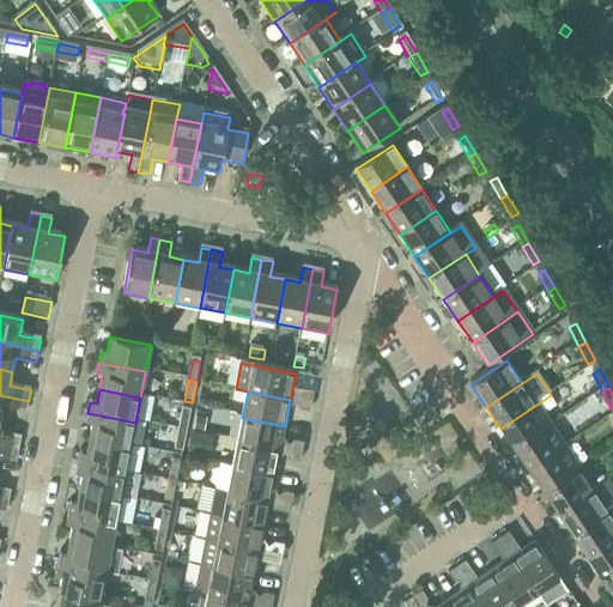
[(297,401),(313,404),(314,394),(304,393),(298,396),(297,401)]
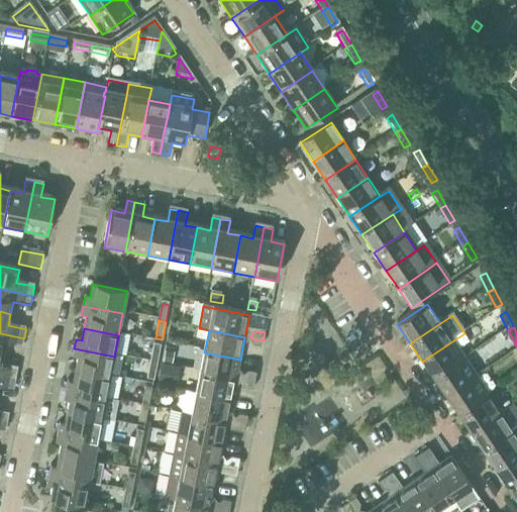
[(0,355),(2,356),(4,344),(22,348),(24,338),(0,333),(0,355)]
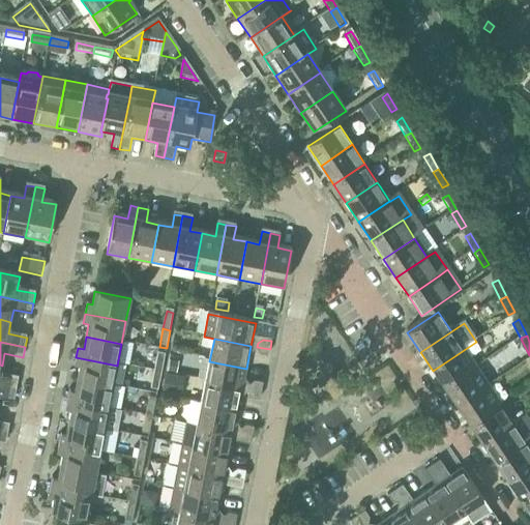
[(270,349),(257,347),(256,351),(260,357),(268,358),(270,349)]
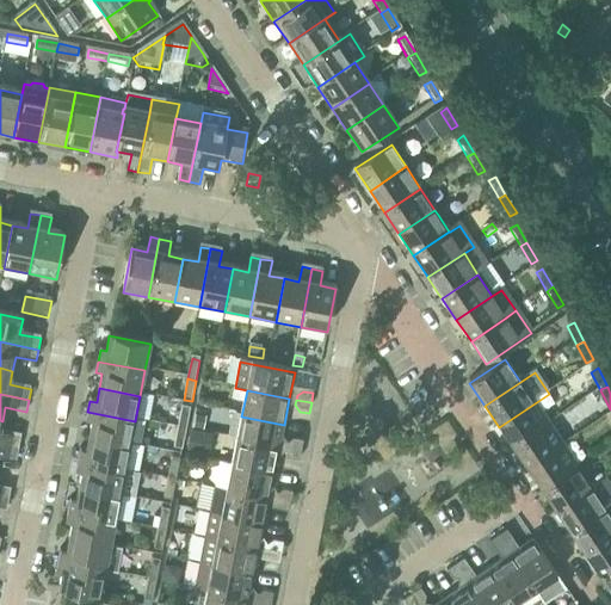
[(535,403),(499,427),(513,449),(549,425),(535,403)]
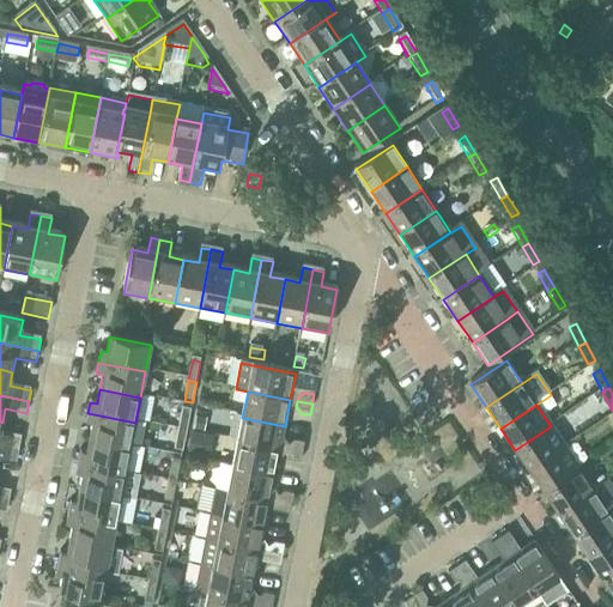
[(178,431),(187,432),(190,412),(182,411),(178,431)]
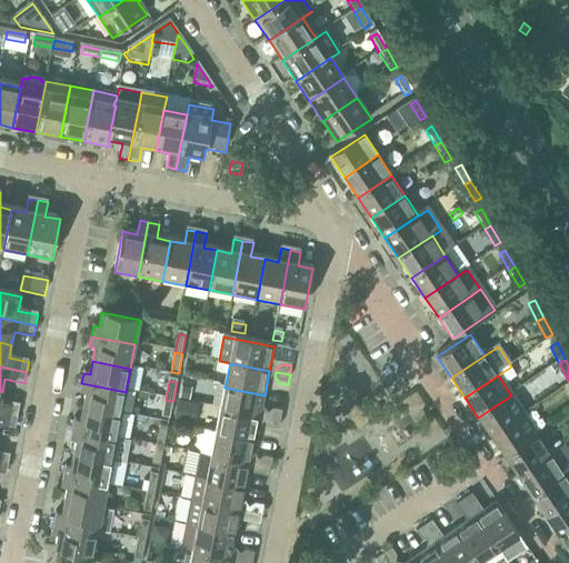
[(126,392),(81,383),(80,393),(86,394),(83,409),(121,415),(126,392)]
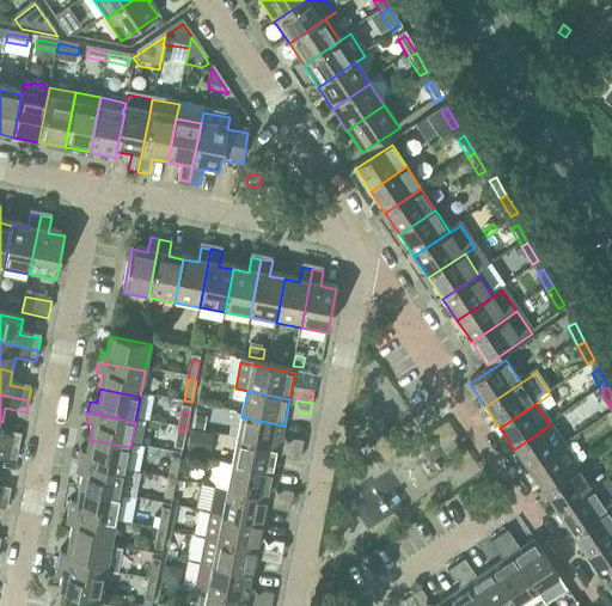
[(285,426),(242,417),(237,442),(280,450),(285,426)]
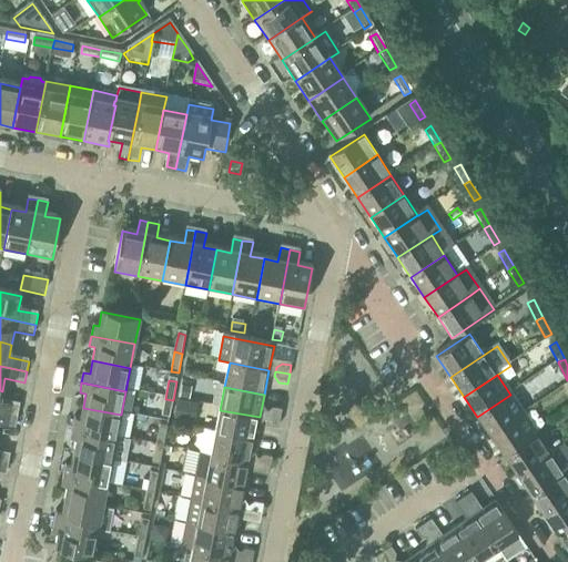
[(192,390),(182,388),(179,400),(190,402),(192,390)]
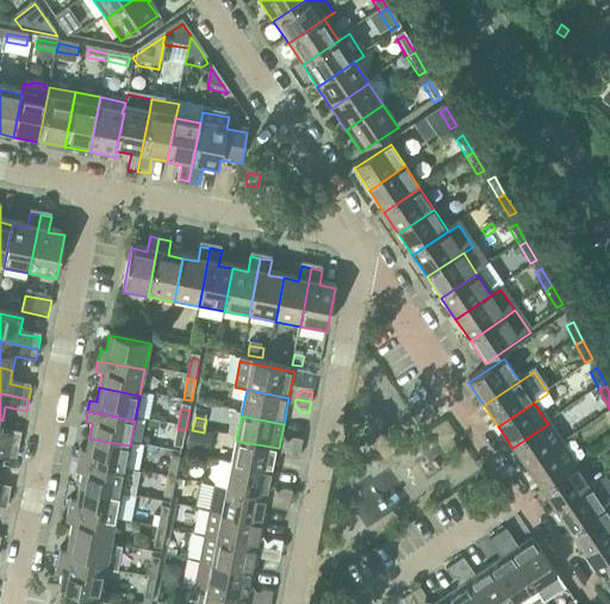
[(0,447),(18,450),(20,439),(0,434),(0,431),(2,421),(0,419),(0,447)]
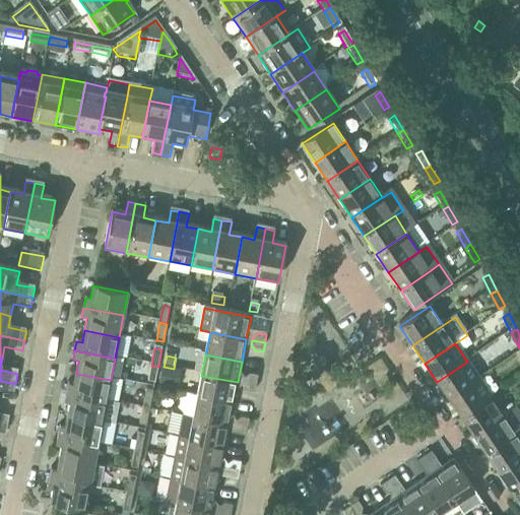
[(467,362),(437,382),(449,400),(479,380),(467,362)]
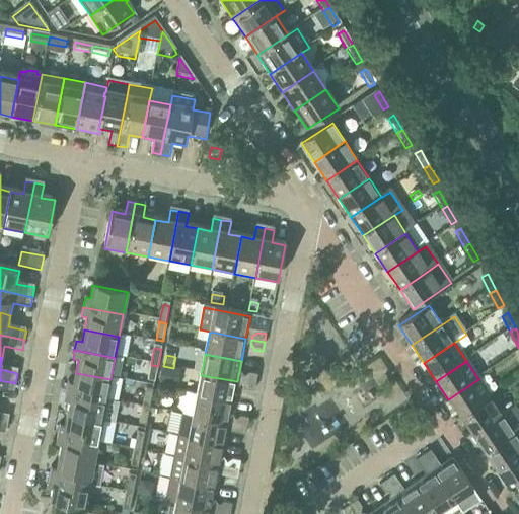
[(158,366),(151,365),(148,382),(154,383),(158,366)]
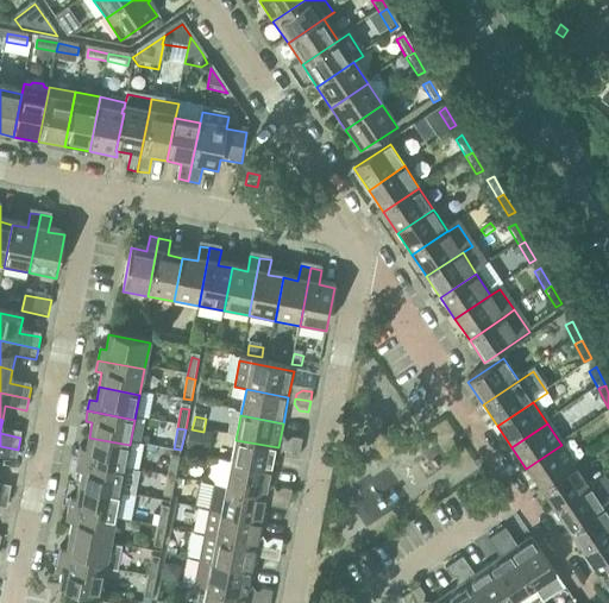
[(211,435),(192,431),(187,456),(206,459),(211,435)]
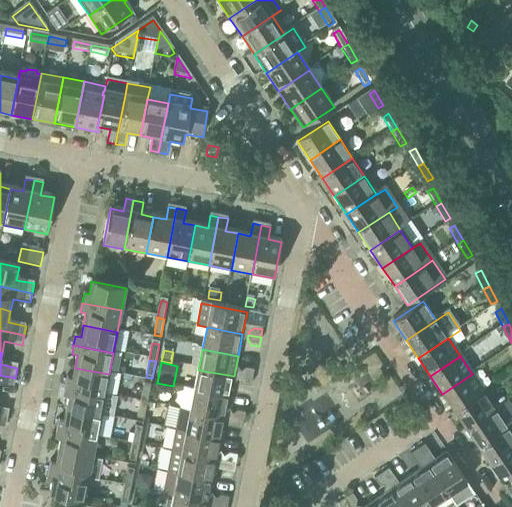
[(109,374),(75,368),(72,380),(67,379),(65,388),(104,396),(109,374)]
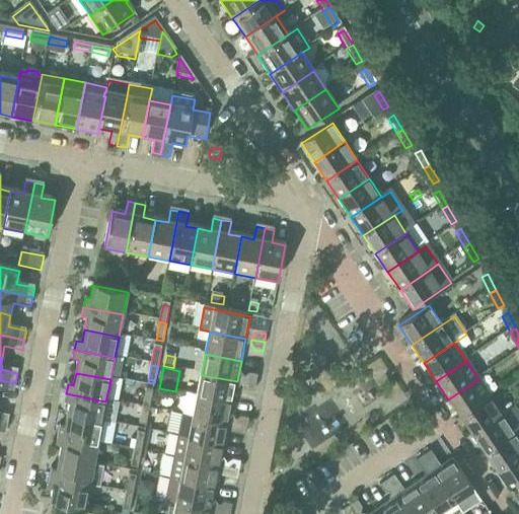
[(197,396),(233,404),(237,381),(201,375),(197,396)]
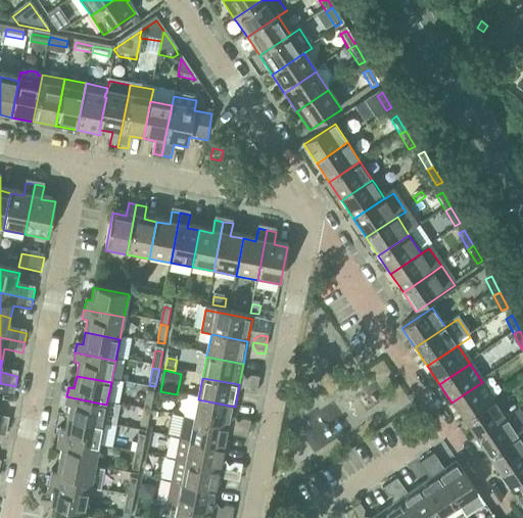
[(245,385),(257,388),(259,380),(251,378),(245,382),(245,385)]
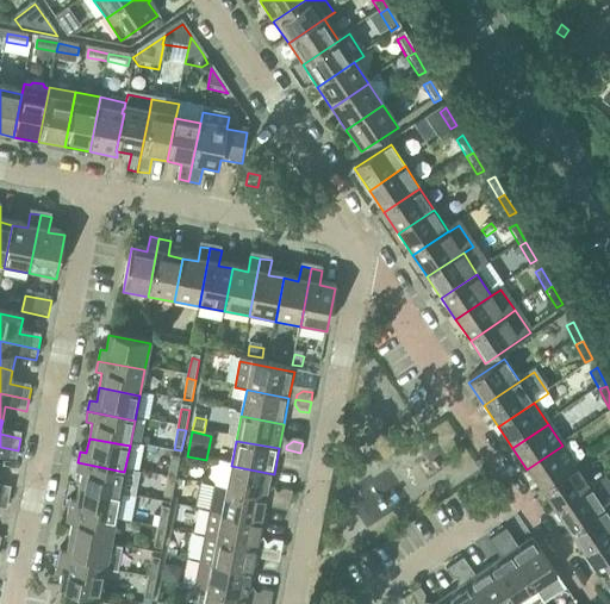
[(541,491),(578,467),(562,446),(527,469),(541,491)]
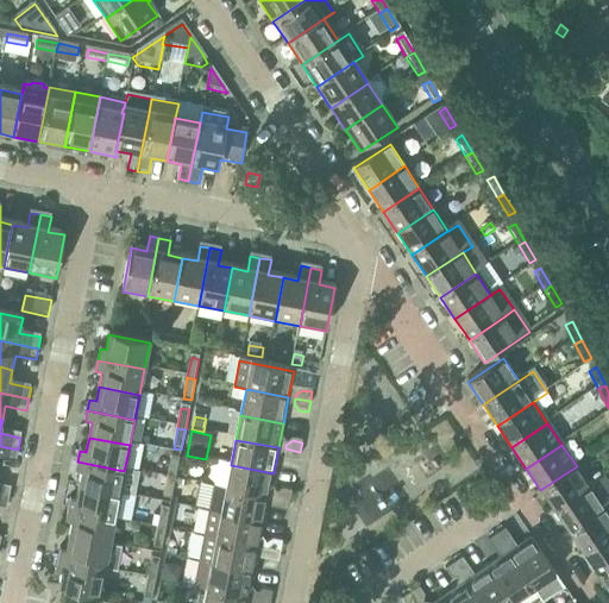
[(0,457),(17,460),(18,450),(0,446),(0,457)]
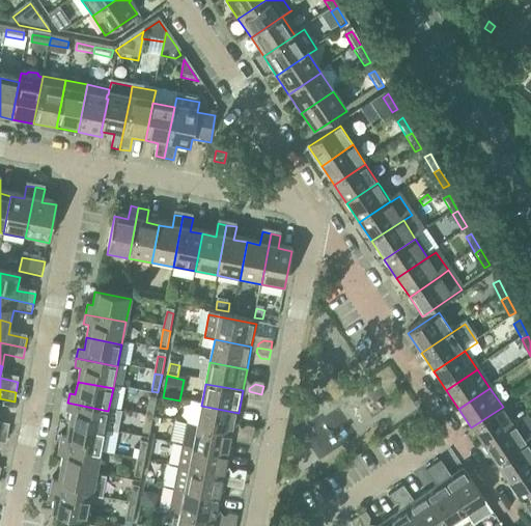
[(261,394),(249,391),(248,396),(251,402),(260,404),(261,394)]
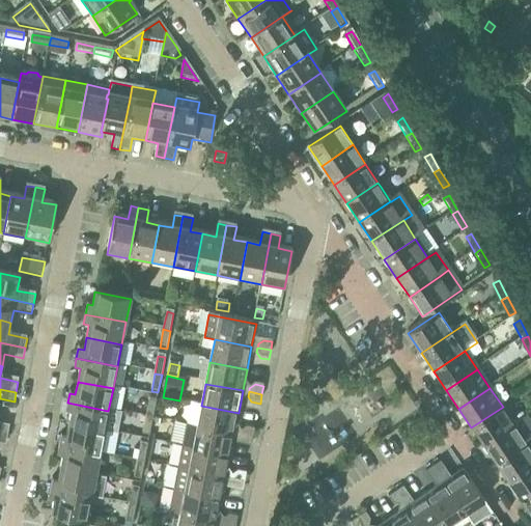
[(146,418),(152,419),(157,402),(149,399),(146,418)]
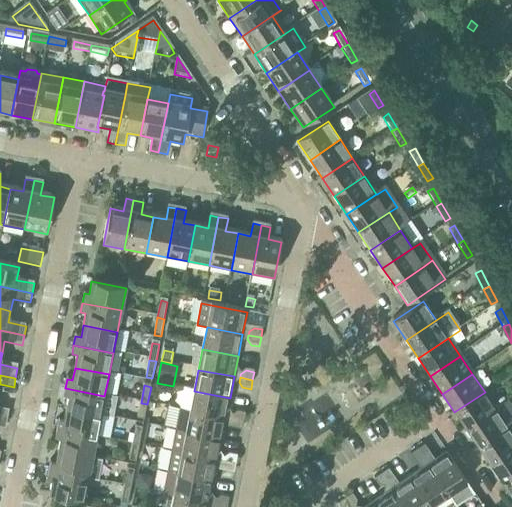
[(104,396),(65,388),(63,398),(68,399),(66,411),(100,417),(104,396)]
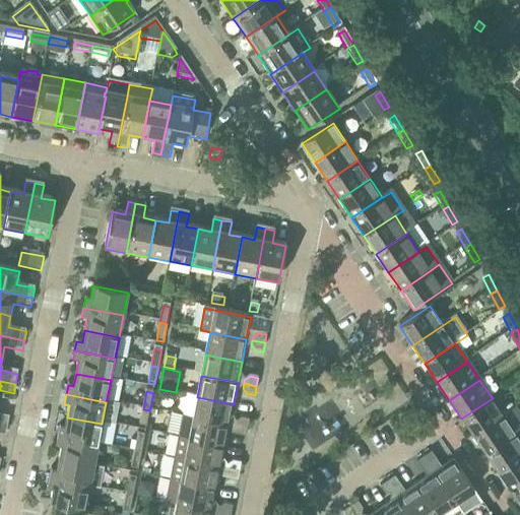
[(234,404),(197,397),(187,395),(183,416),(229,426),(234,404)]
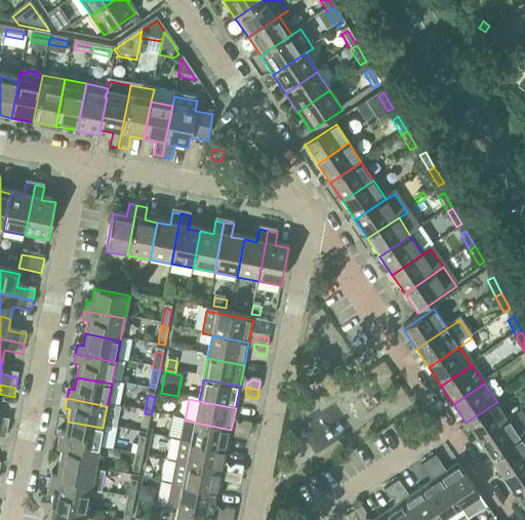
[(497,402),(466,423),(479,441),(509,421),(497,402)]
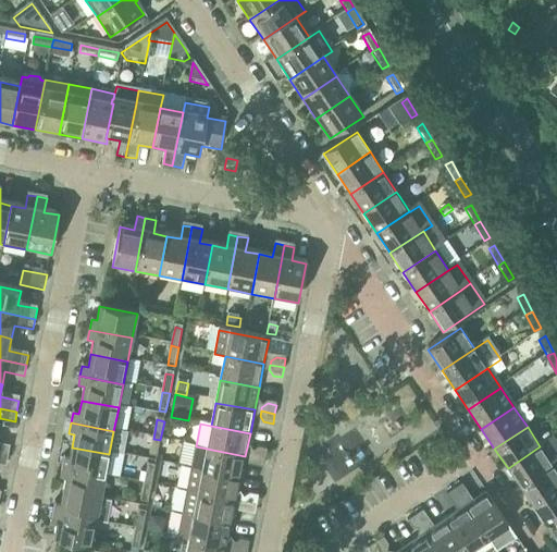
[(160,440),(153,439),(149,457),(157,458),(160,440)]
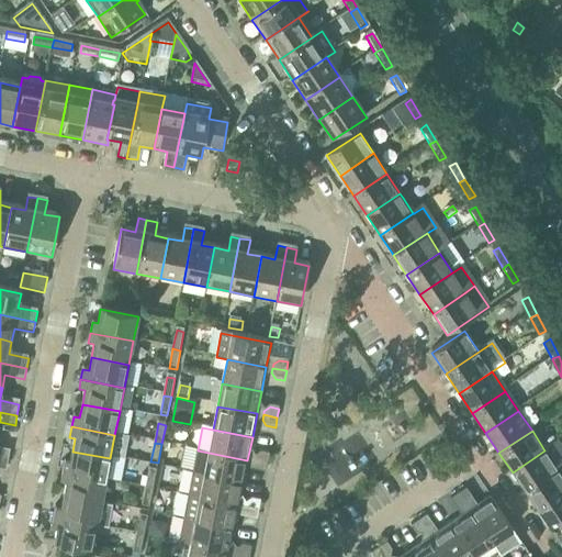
[(0,460),(8,463),(10,452),(0,449),(0,460)]
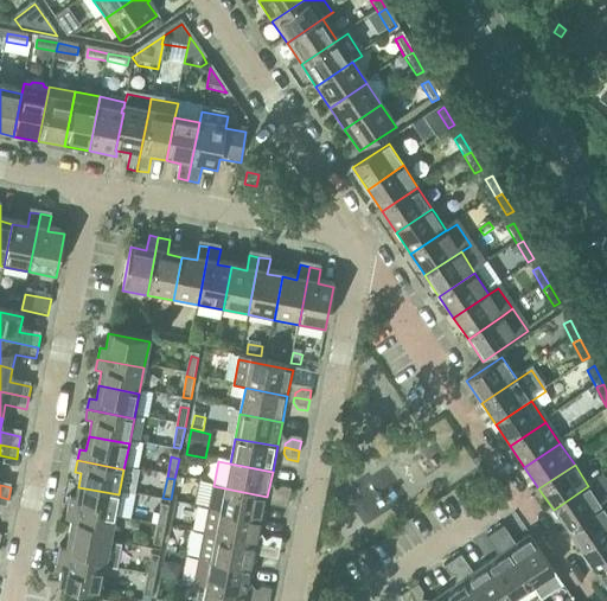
[(267,497),(213,486),(209,512),(262,523),(267,497)]
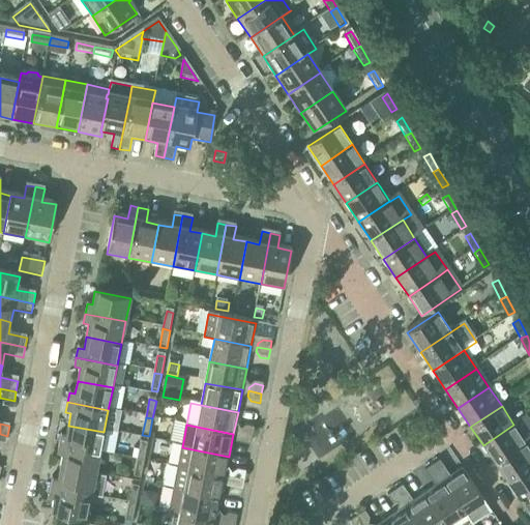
[(495,464),(526,443),(513,425),(483,445),(495,464)]
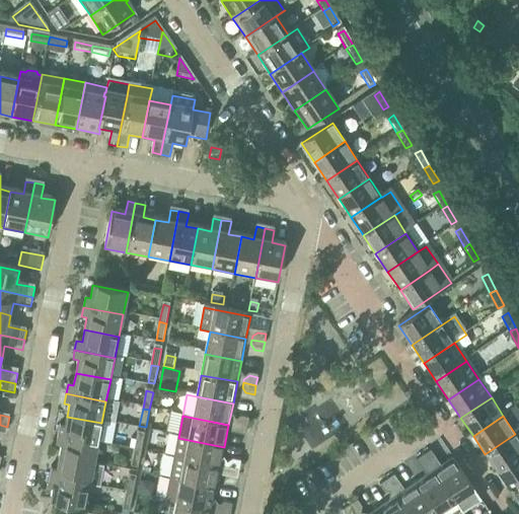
[(58,437),(97,444),(101,423),(67,417),(65,428),(60,427),(58,437)]
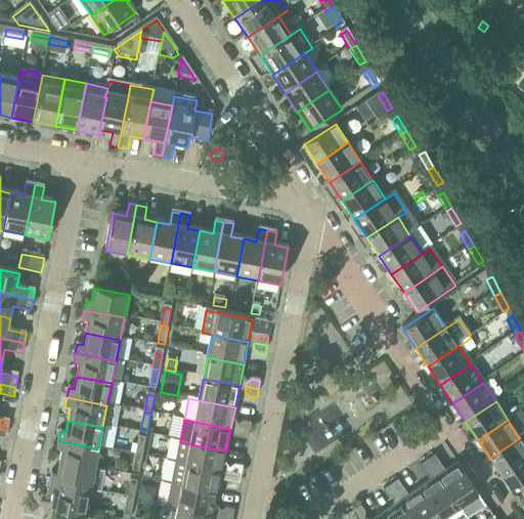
[(236,430),(250,433),(251,425),(243,423),(237,427),(236,430)]
